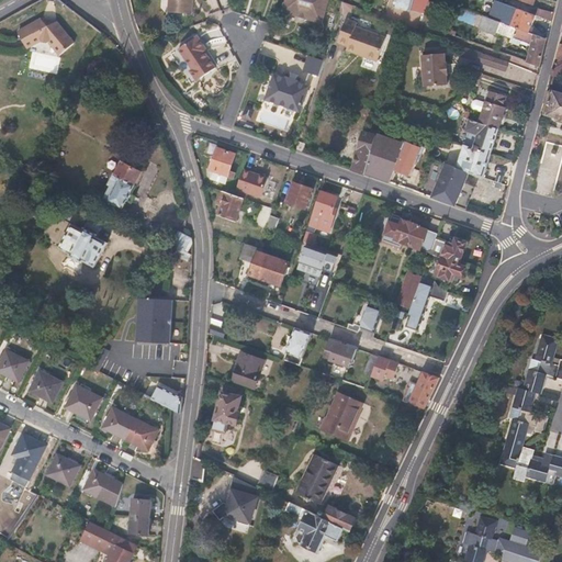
[(192,0),(169,0),(169,12),(192,14),(192,0)]
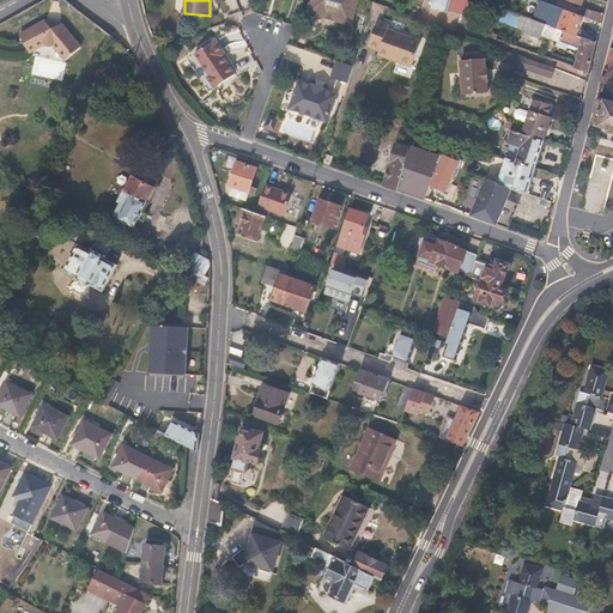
[(329,19),(351,25),(358,0),(311,0),(308,12),(329,19)]
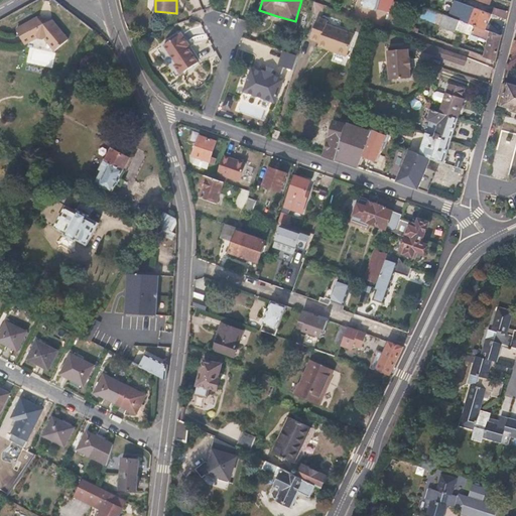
[(393,0),(364,0),(363,6),(377,11),(378,10),(390,13),(393,0)]
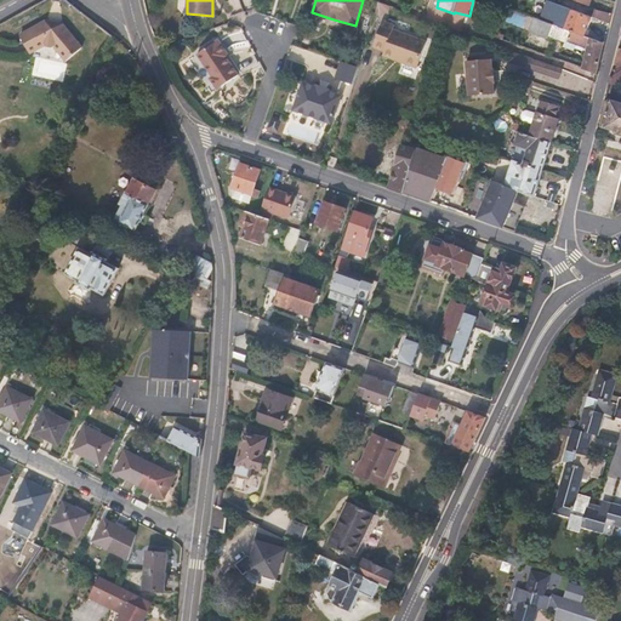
[(473,0),(469,16),(466,27),(468,28),(473,29),(482,4),(473,0)]
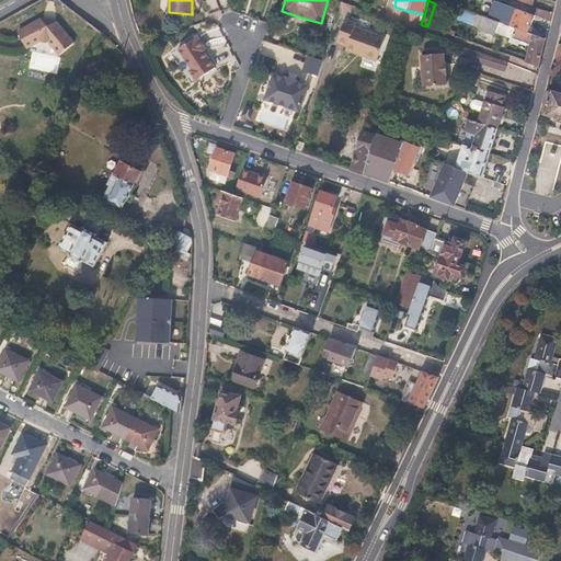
[(535,15),(501,2),(495,0),(489,18),(528,33),(535,15)]
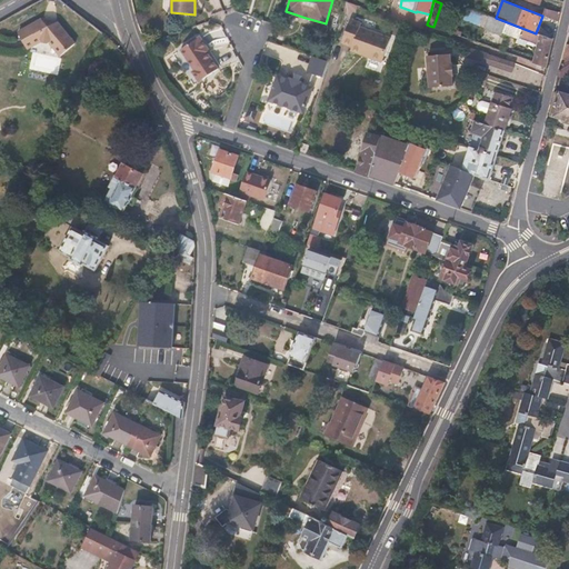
[(347,2),(343,12),(346,13),(349,15),(356,10),(358,7),(347,2)]
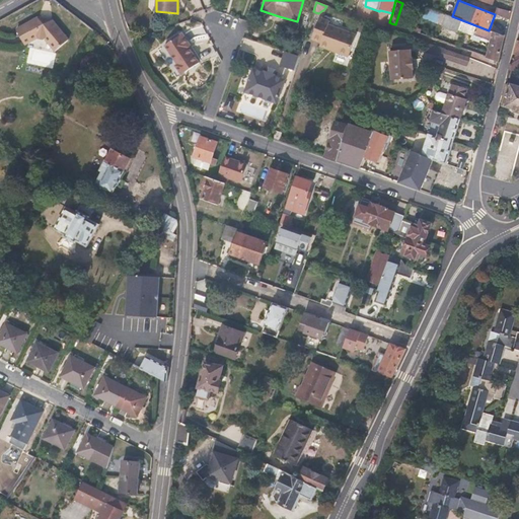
[(497,6),(494,13),(509,18),(511,10),(497,6)]
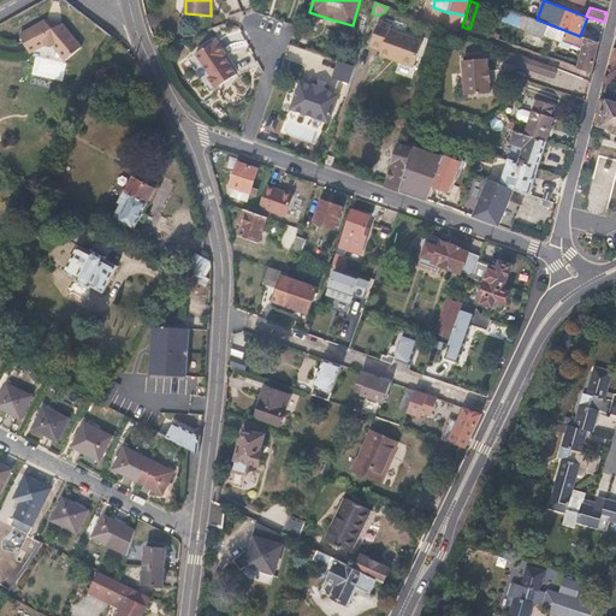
[(537,19),(531,17),(526,31),(544,39),(545,36),(560,42),(558,47),(569,51),(570,48),(582,52),(578,67),(591,72),(592,73),(599,43),(580,36),(537,19)]
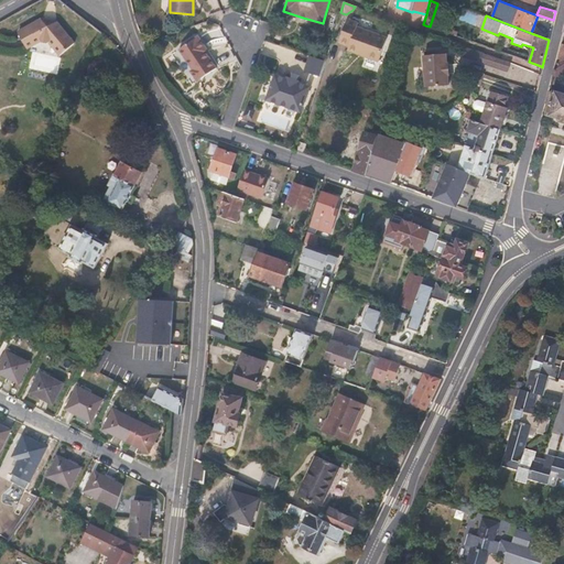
[(357,54),(366,57),(379,62),(388,39),(357,26),(358,23),(347,19),(338,42),(349,46),(347,51),(357,54)]
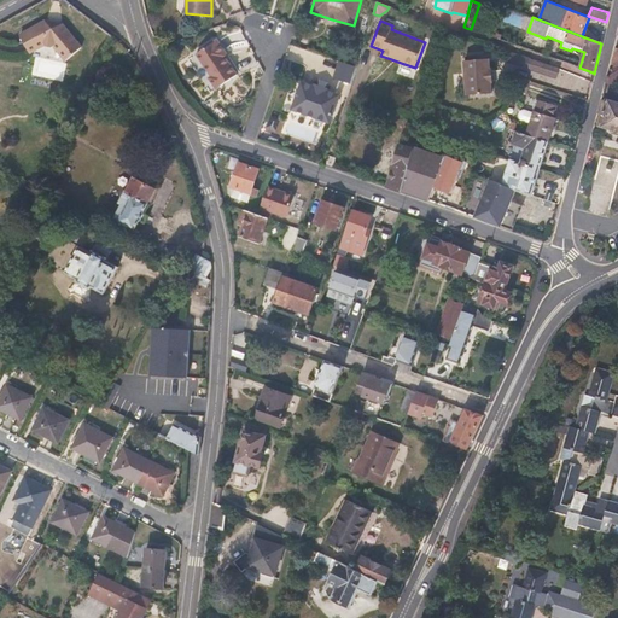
[(54,46),(66,60),(82,47),(62,24),(46,22),(33,29),(21,35),(30,52),(46,45),(47,47),(53,47),(54,46)]
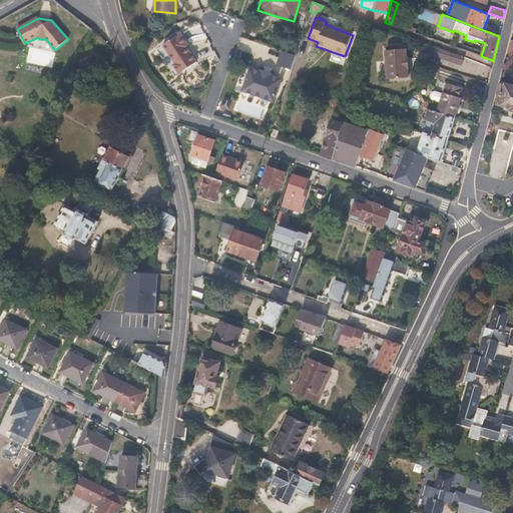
[(187,43),(180,33),(163,44),(176,63),(173,65),(179,74),(188,68),(197,62),(187,48),(185,44),(187,43)]
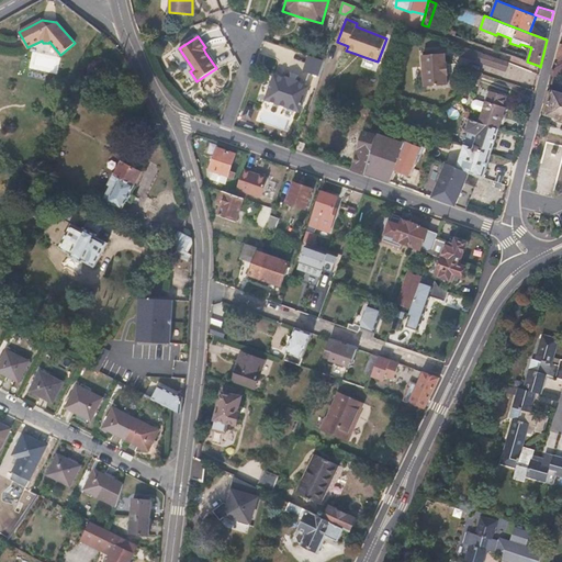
[(561,45),(560,45),(552,76),(560,78),(561,70),(561,62),(561,63),(561,58),(561,45)]
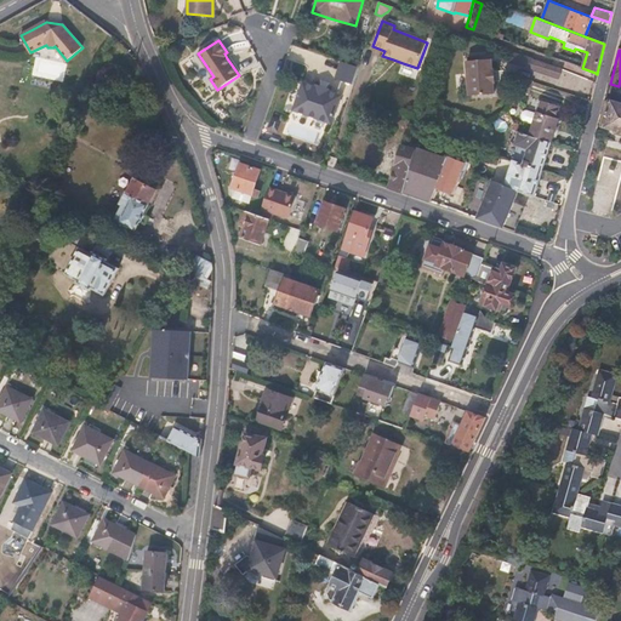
[(530,69),(531,63),(533,58),(510,51),(507,58),(506,61),(530,69)]
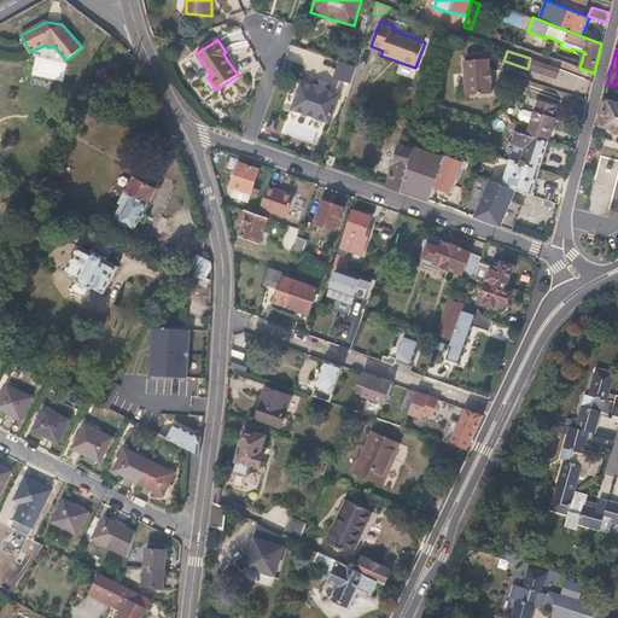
[(339,60),(334,79),(351,85),(356,66),(339,60)]
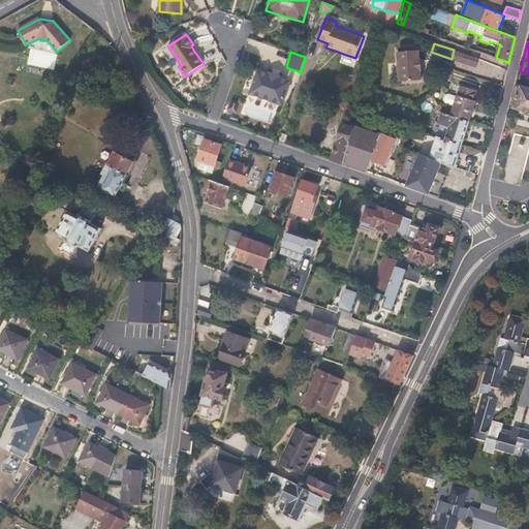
[(399,52),(399,81),(419,82),(421,72),(422,72),(422,61),(421,61),(421,52),(399,52)]
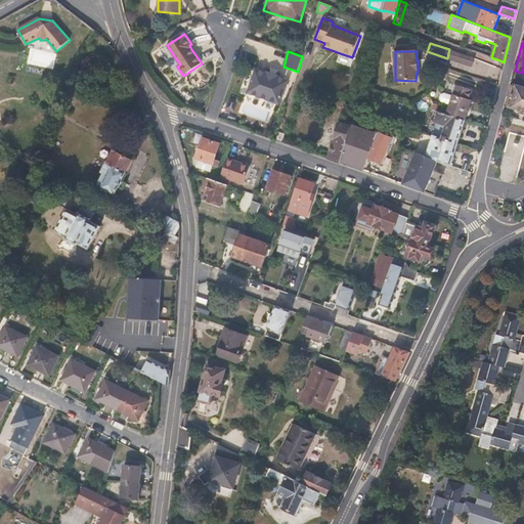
[(450,69),(437,66),(434,76),(447,80),(450,69)]
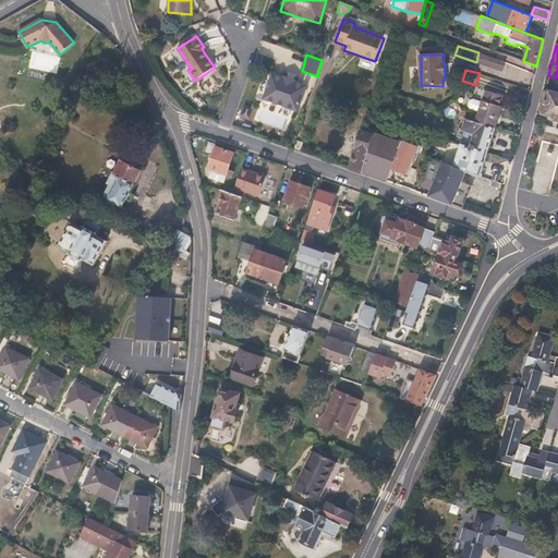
[(264,99),(299,111),(307,85),(295,82),(295,80),(284,76),(284,77),(278,75),(273,73),(264,99)]
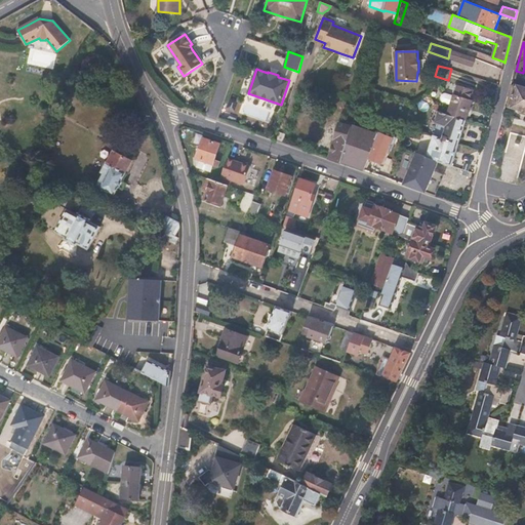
[(523,73),(516,71),(514,79),(521,81),(524,74),(523,73)]
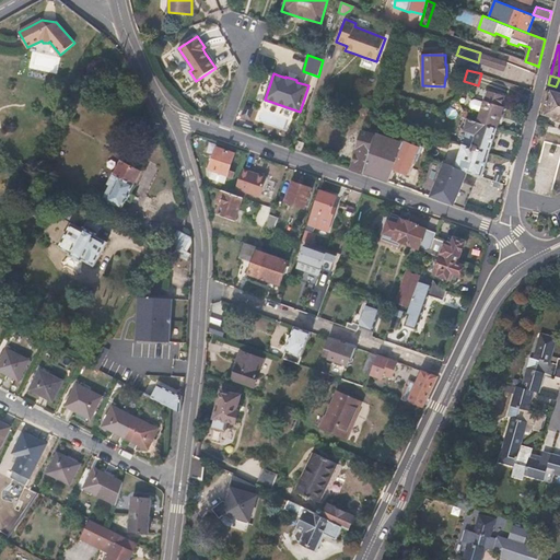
[(488,91),(478,123),(498,129),(504,107),(502,106),(505,96),(488,91)]
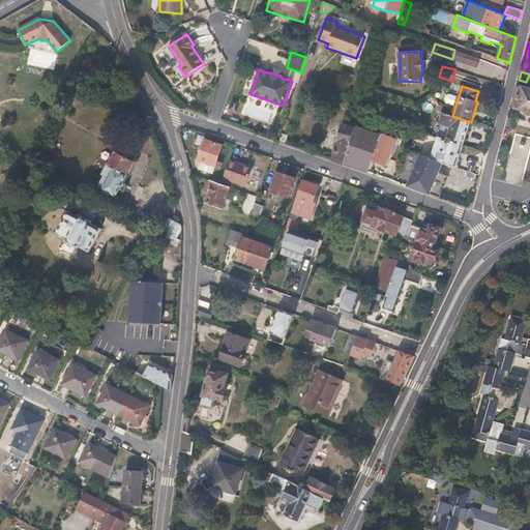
[(520,87),(517,86),(513,97),(517,98),(514,108),(529,111),(529,88),(521,86),(520,87)]
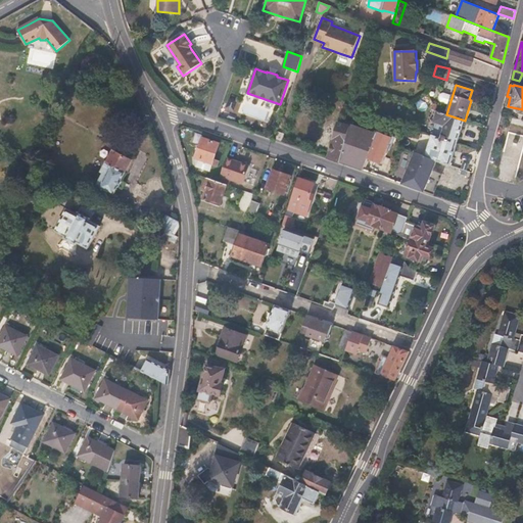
[(457,144),(465,121),(446,114),(438,111),(433,110),(433,111),(437,112),(435,122),(436,122),(432,136),(457,144)]
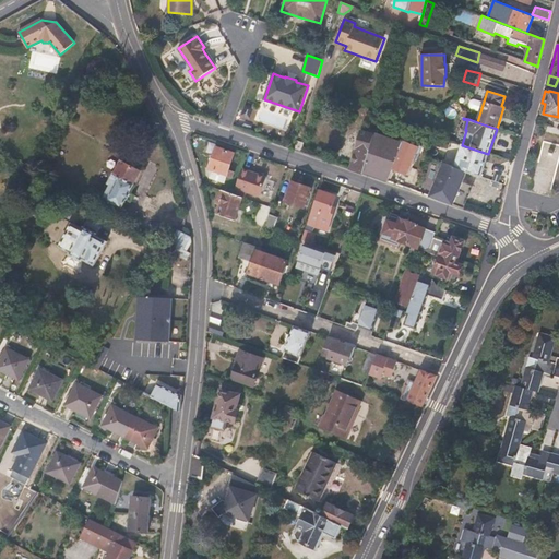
[(403,144),(375,133),(376,131),(363,128),(352,168),(369,175),(388,181),(392,169),(403,144)]
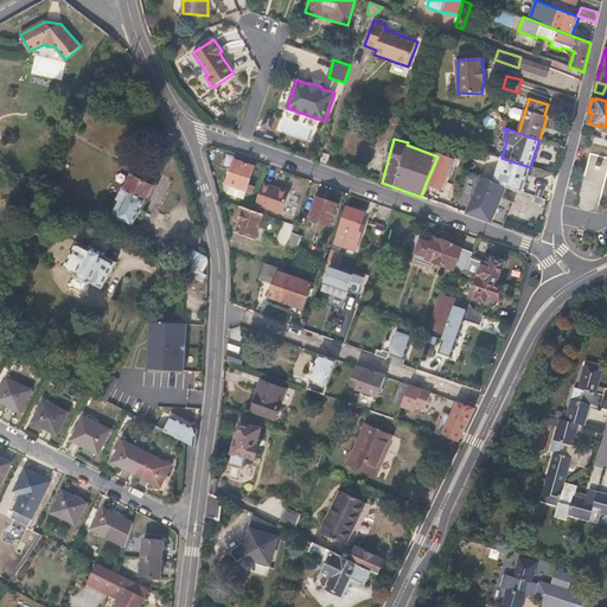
[(421,197),(426,198),(428,192),(430,186),(442,190),(455,159),(439,153),(438,157),(426,184),(421,197)]
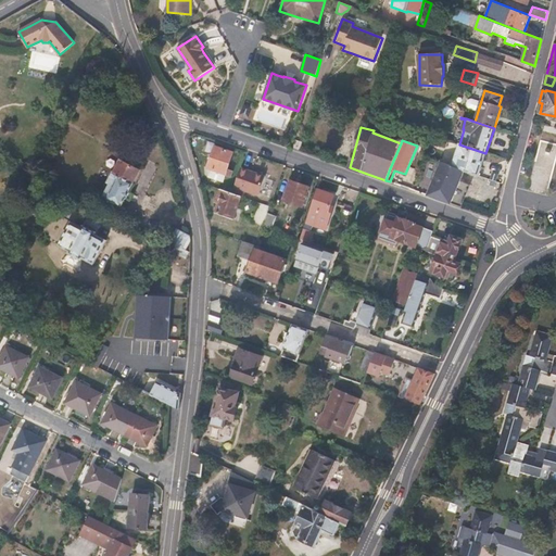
[(464,202),(453,198),(465,171),(478,176),(485,153),(459,144),(453,166),(441,163),(427,194),(462,207),(464,202)]
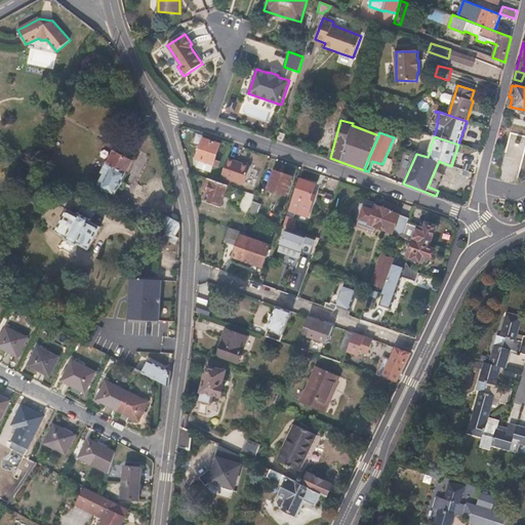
[(198,163),(196,167),(211,172),(213,165),(217,167),(219,162),(214,160),(220,144),(203,138),(196,159),(199,159),(198,163)]
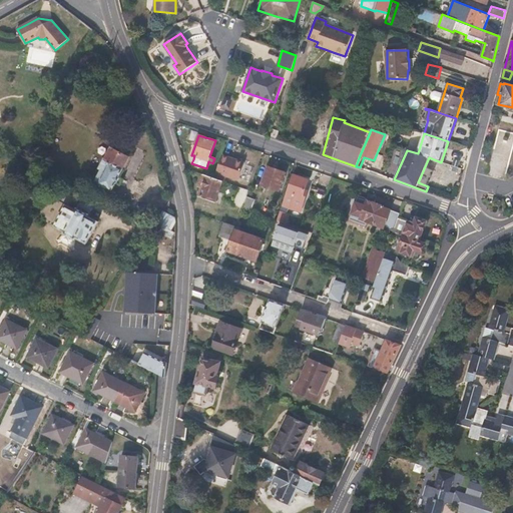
[(128,147),(119,142),(115,149),(112,147),(105,159),(100,167),(102,168),(95,182),(112,190),(124,168),(125,168),(132,154),(129,153),(126,151),(128,147)]
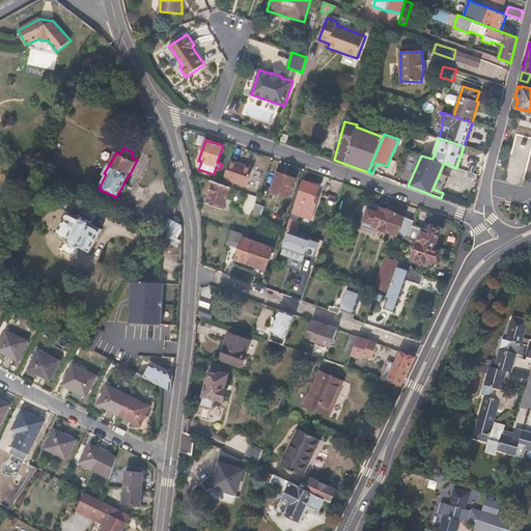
[(224,178),(247,186),(254,165),(230,158),(224,178)]
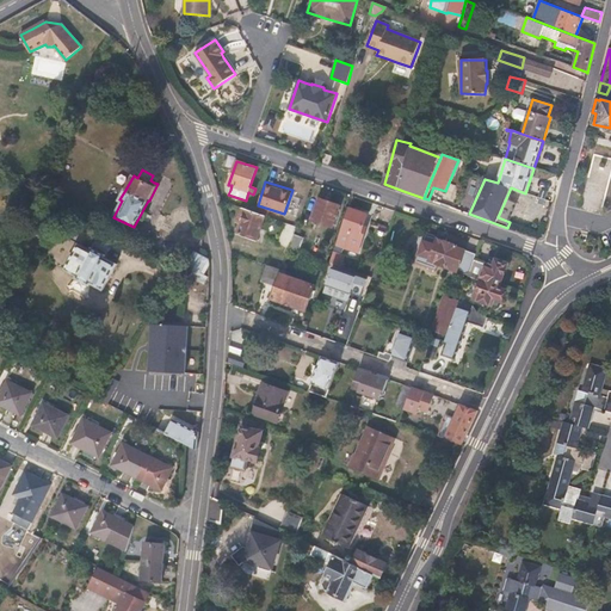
[(26,198),(39,204),(42,198),(35,193),(37,187),(34,185),(26,198)]
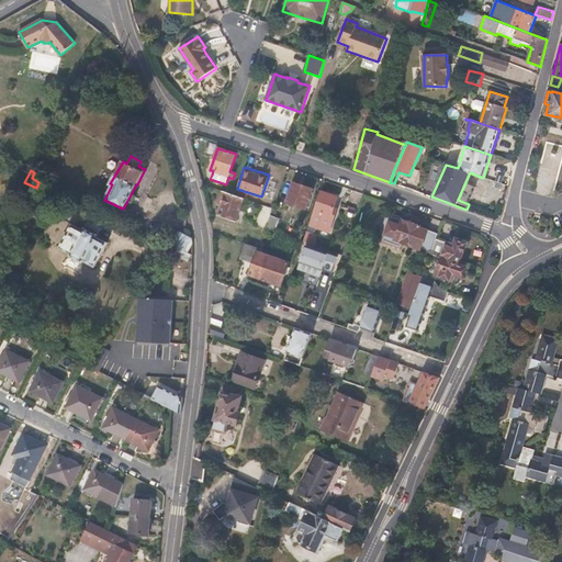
[(294,182),(288,202),(306,209),(313,189),(304,186),(294,182)]
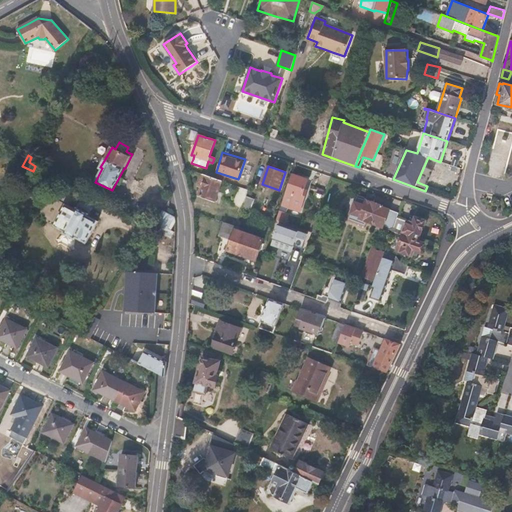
[(300,177),(292,174),(276,220),(285,223),(288,214),(284,213),(286,206),(300,211),(305,197),(302,196),(308,180),(300,177)]
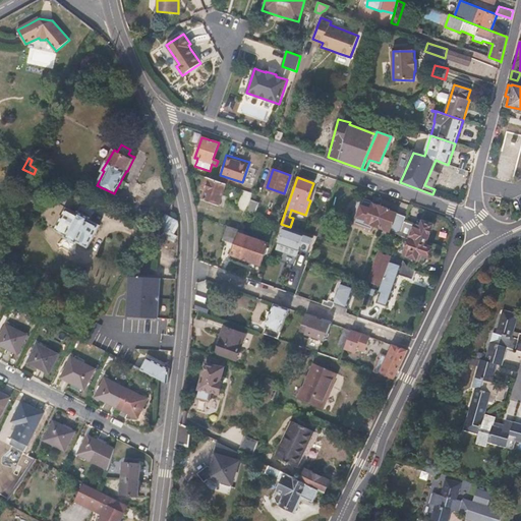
[(219,205),(226,184),(207,178),(204,186),(207,187),(205,193),(203,198),(219,205)]
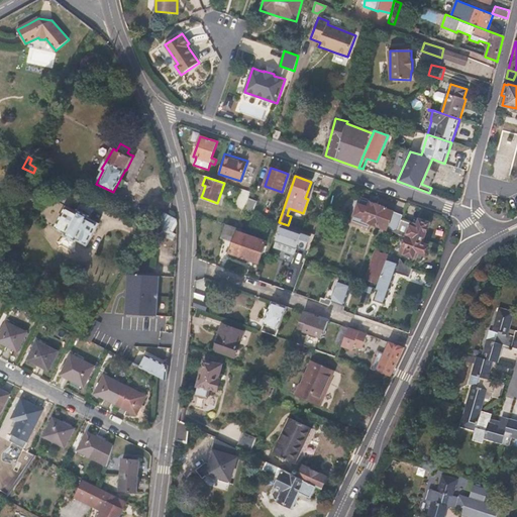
[(251,192),(242,189),(237,203),(245,206),(249,198),(251,192)]
